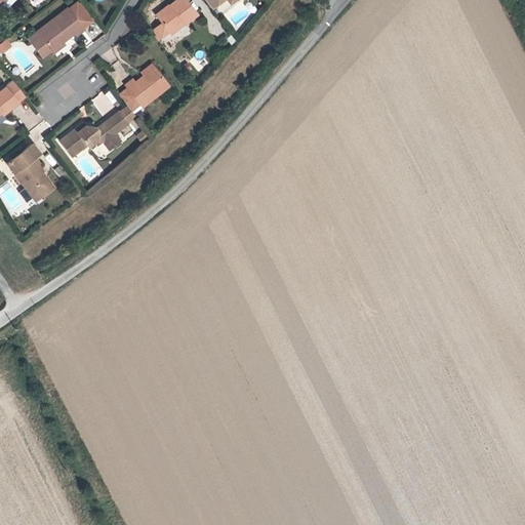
[(185,23),(197,13),(186,0),(175,0),(170,5),(171,6),(168,9),(166,7),(157,15),(161,22),(163,24),(169,31),(183,21),(185,23)]
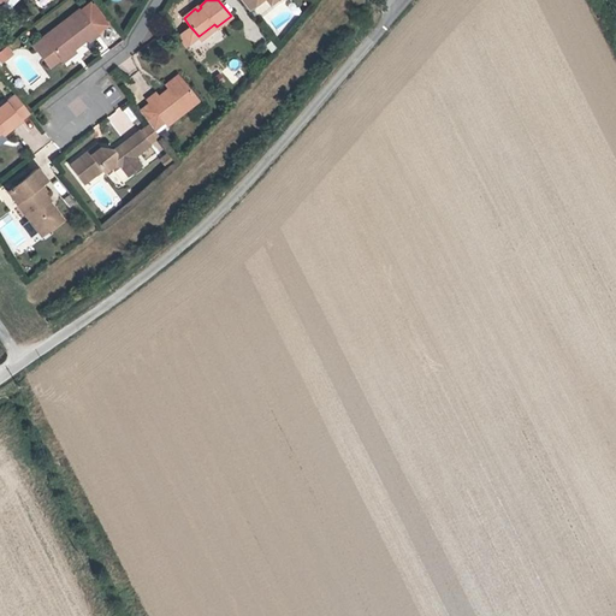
[(240,0),(248,10),(260,0),(266,0),(268,3),(271,0),(240,0)]
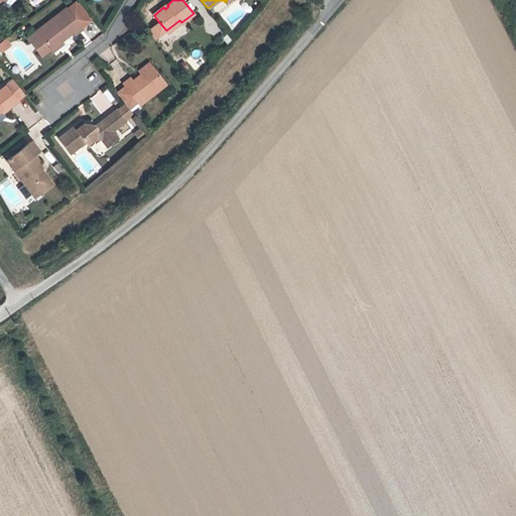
[(76,34),(83,28),(82,27),(91,21),(76,2),(67,9),(67,8),(36,31),(37,32),(44,41),(36,48),(42,55),(50,49),(61,40),(74,31),(76,34)]
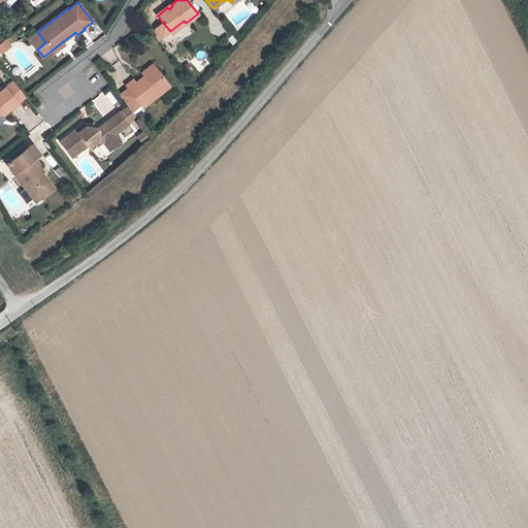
[(184,21),(170,31),(172,34),(186,23),(184,21)]
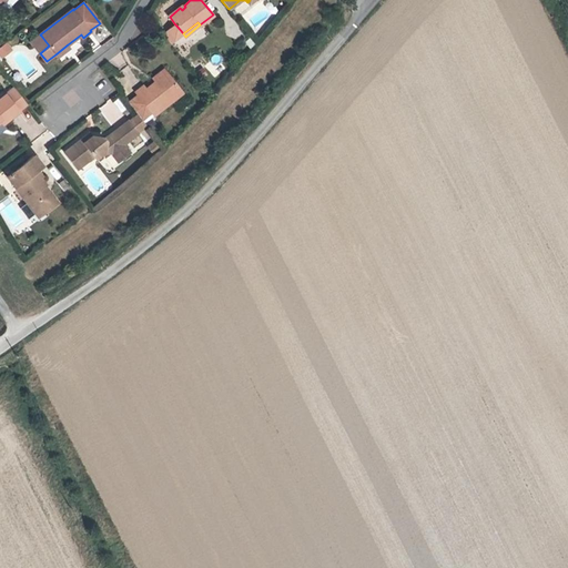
[(176,26),(174,23),(163,33),(171,43),(183,33),(176,26)]
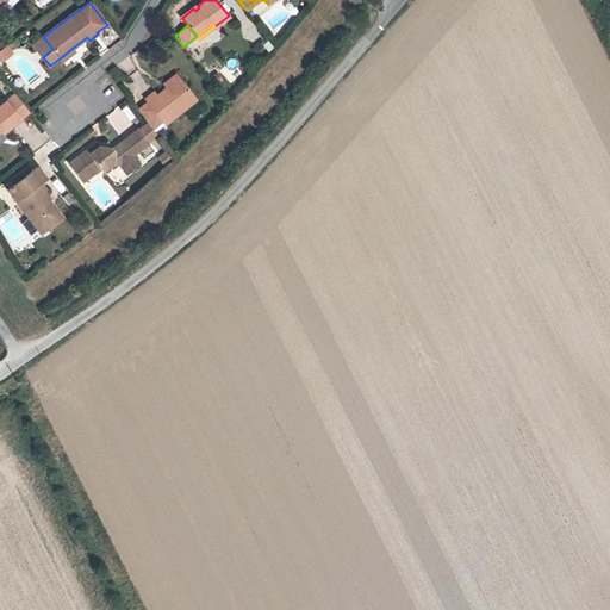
[(43,57),(53,49),(44,38),(35,45),(43,57)]
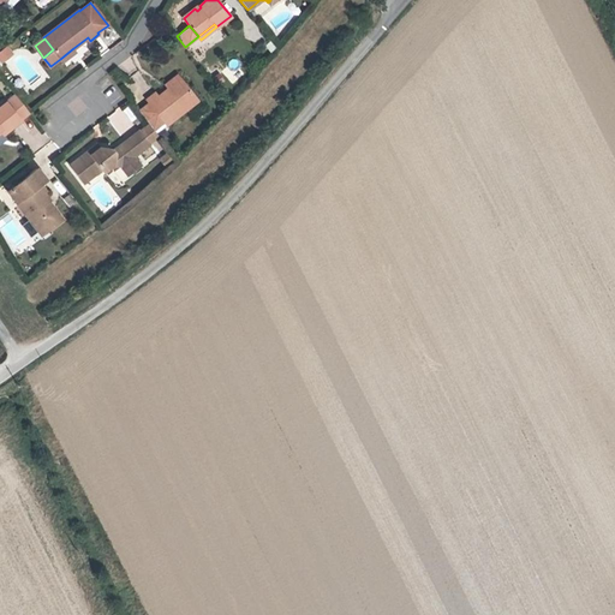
[(7,46),(0,51),(0,63),(13,54),(7,46)]
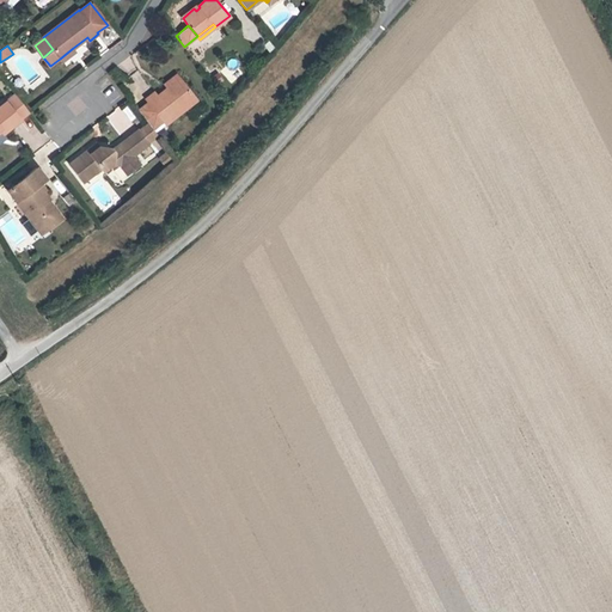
[(62,61),(75,51),(73,48),(60,59),(62,61)]
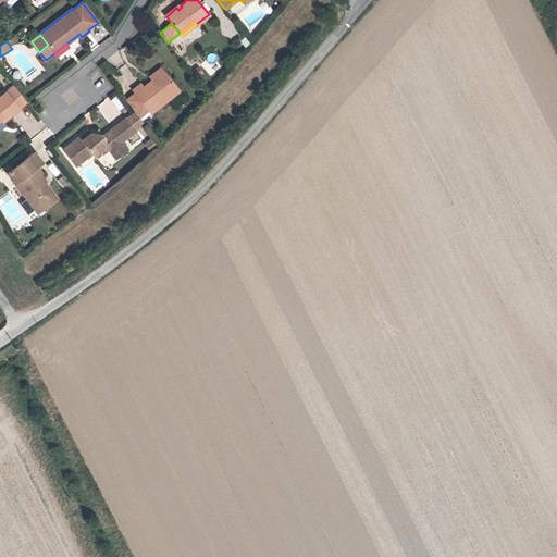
[(202,73),(198,66),(193,71),(197,77),(202,73)]
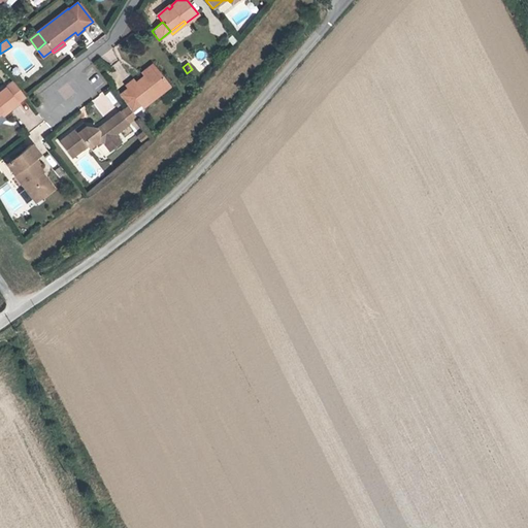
[(145,75),(155,68),(153,65),(142,72),(145,75)]
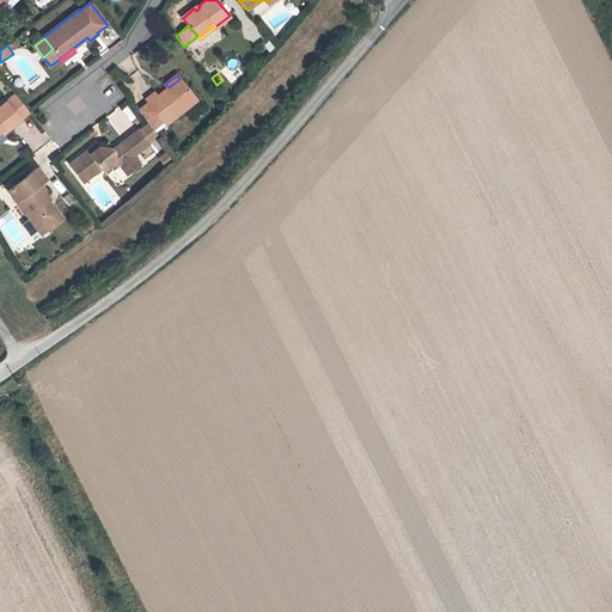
[(166,124),(196,101),(179,79),(169,87),(157,97),(154,93),(146,99),(150,103),(164,121),(166,124)]
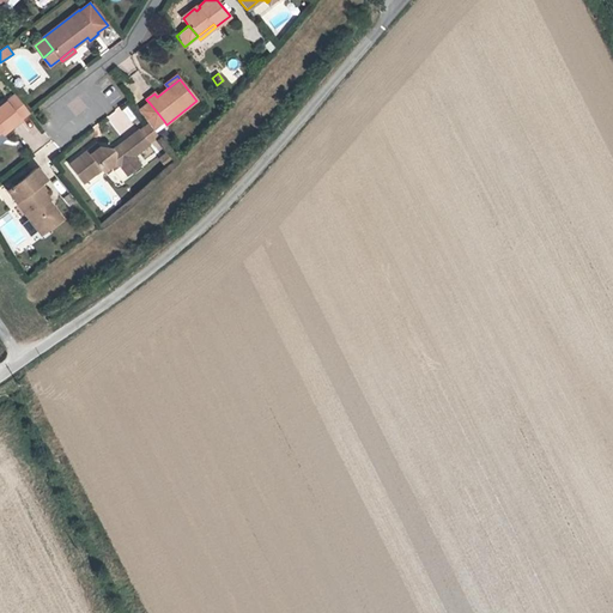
[(29,111),(16,95),(0,105),(0,129),(1,131),(2,133),(29,111)]
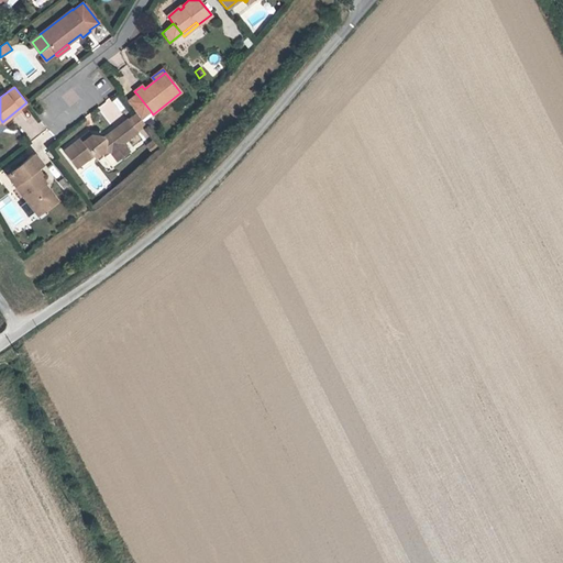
[(151,111),(138,95),(128,102),(141,119),(151,111)]
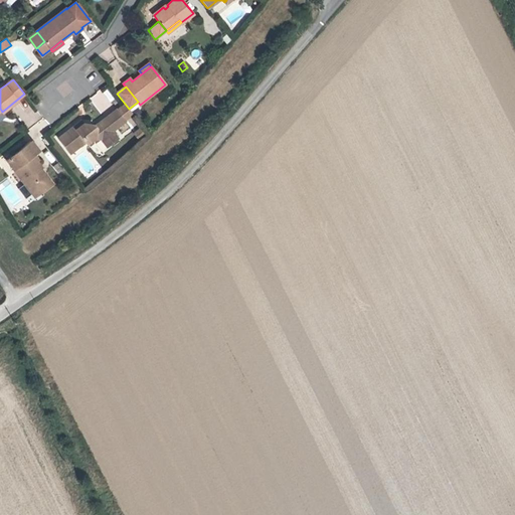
[(101,112),(111,103),(100,90),(89,98),(101,112)]
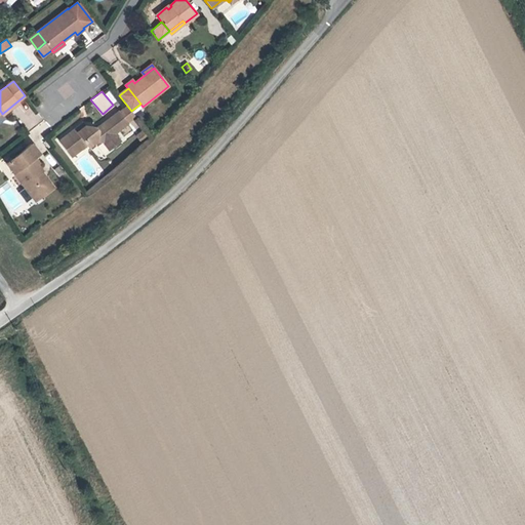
[(75,128),(59,140),(72,156),(87,145),(88,147),(96,140),(104,142),(108,138),(113,146),(120,140),(115,133),(127,123),(127,122),(134,116),(133,114),(127,106),(119,112),(118,111),(97,127),(84,126),(78,131),(75,128)]
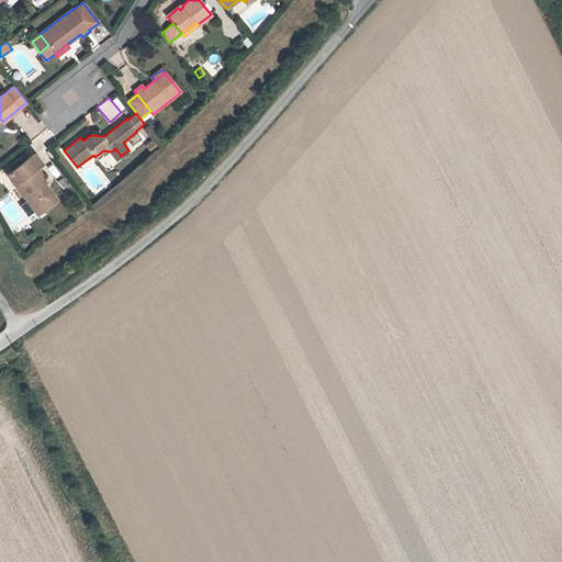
[(153,123),(148,117),(143,122),(144,124),(147,128),(153,123)]
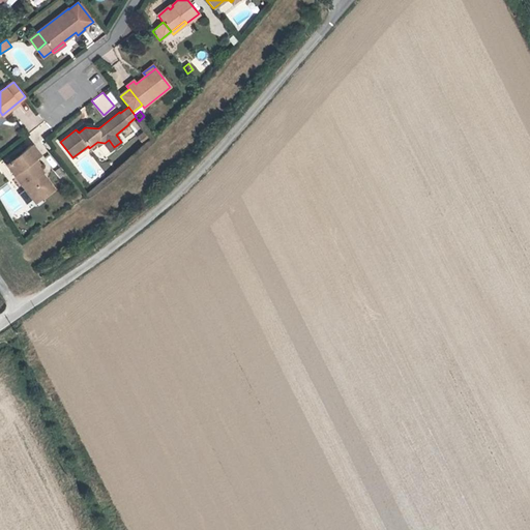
[(83,124),(76,129),(79,133),(85,127),(83,124)]
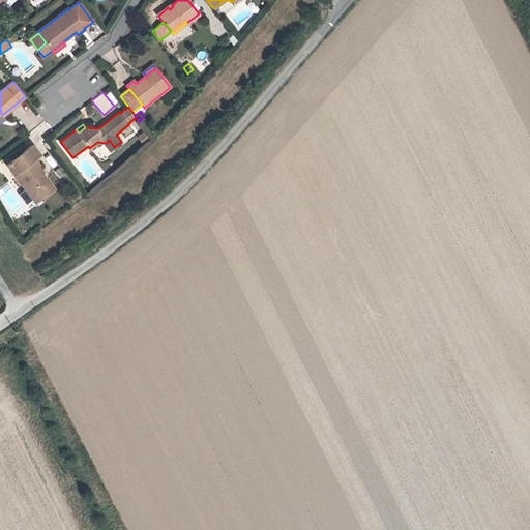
[(143,142),(148,138),(143,133),(138,137),(143,142)]
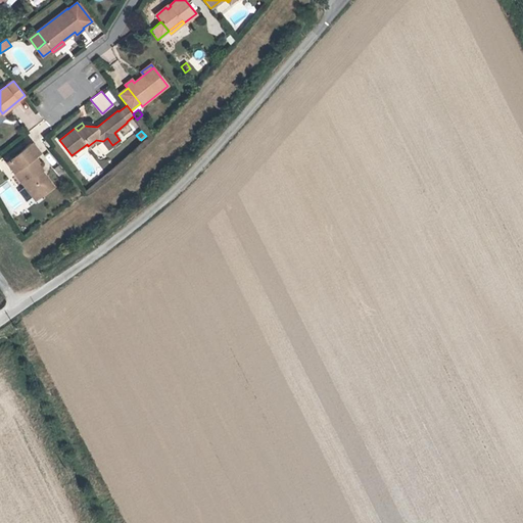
[(112,145),(107,138),(103,141),(108,148),(112,145)]
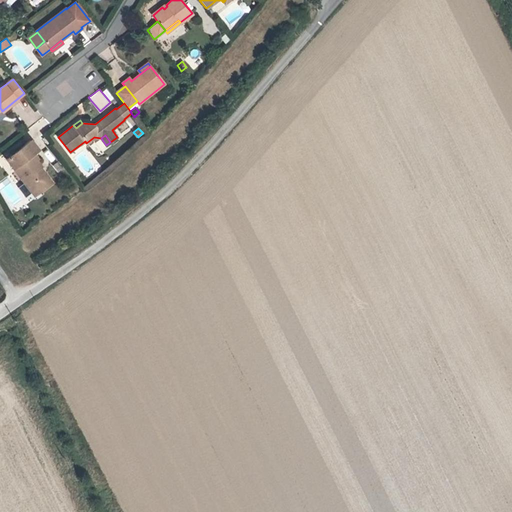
[(38,169),(40,168),(41,167),(36,160),(38,159),(33,153),(37,149),(30,140),(6,158),(32,191),(38,187),(41,190),(51,182),(44,173),(41,172),(38,169)]
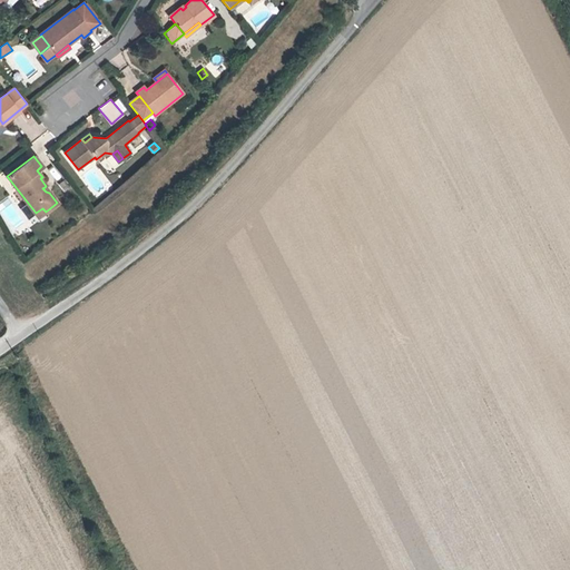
[(42,208),(36,213),(39,217),(46,212),(42,208)]
